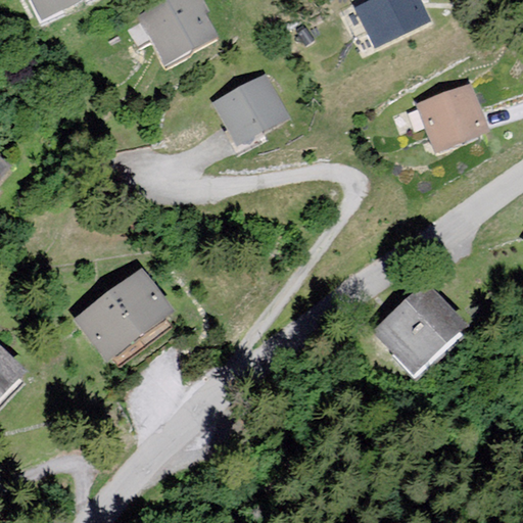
[(31,0),(41,19),(79,0),(31,0)]
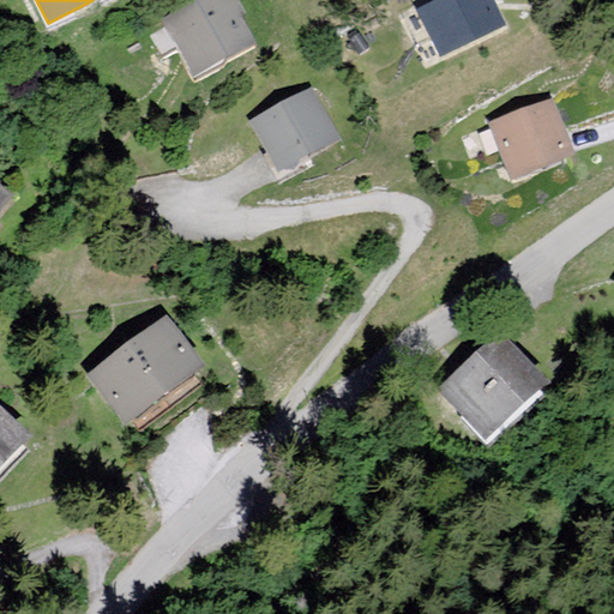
[(239,0),(192,0),(163,17),(196,74),(256,41),(241,16),(246,13),(239,0)]
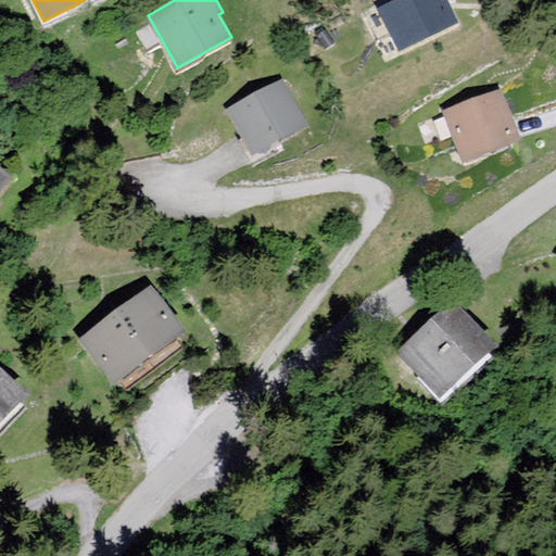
[(447,0),(396,0),(378,10),(399,51),(458,22),(447,0)]
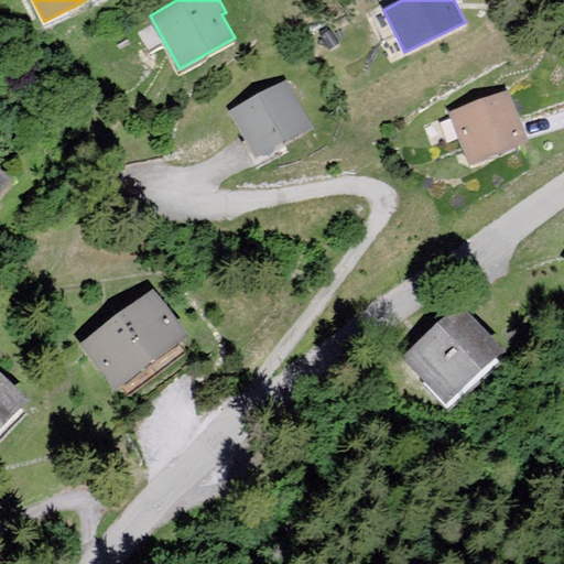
[(286,78),(230,110),(256,156),(312,126),(286,78)]
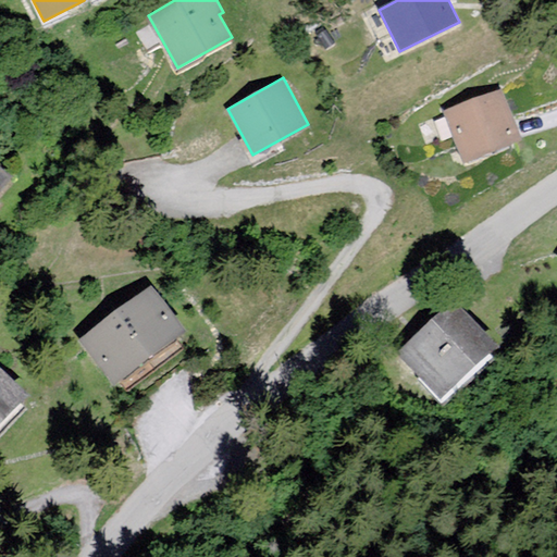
[(499,87),(443,111),(465,163),(521,139),(499,87)]
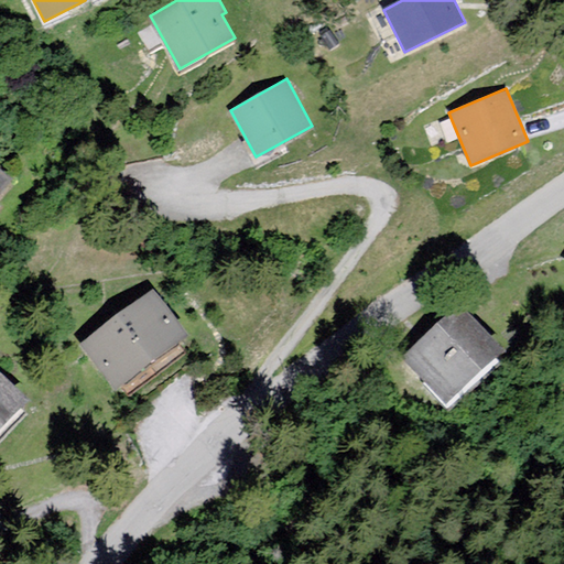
[(0,172),(0,192),(10,181),(0,172)]
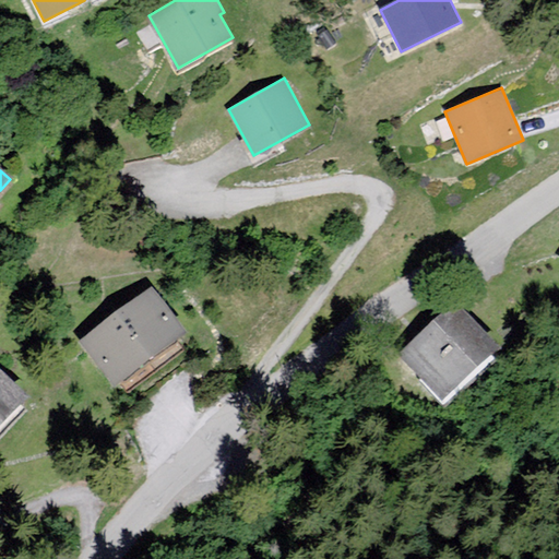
[(152,286),(79,339),(114,387),(187,333),(152,286)]
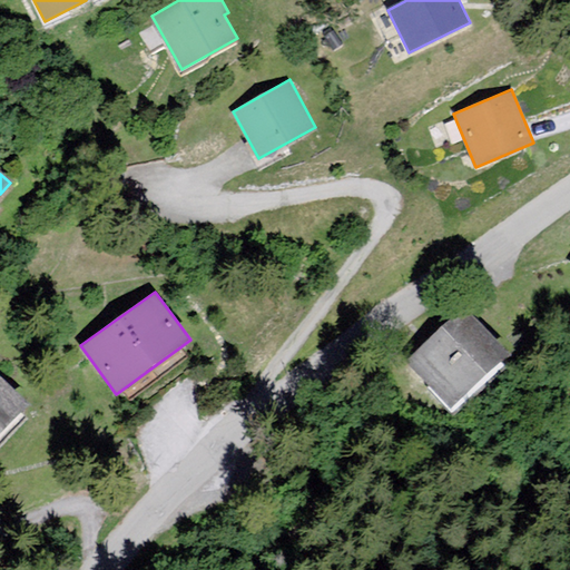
[(461,307),(405,361),(450,408),(505,354),(461,307)]
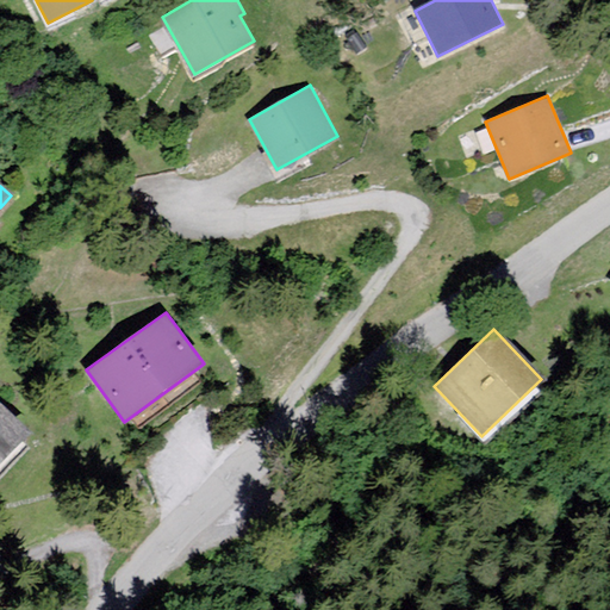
[(0,403),(0,464),(31,434),(0,403)]
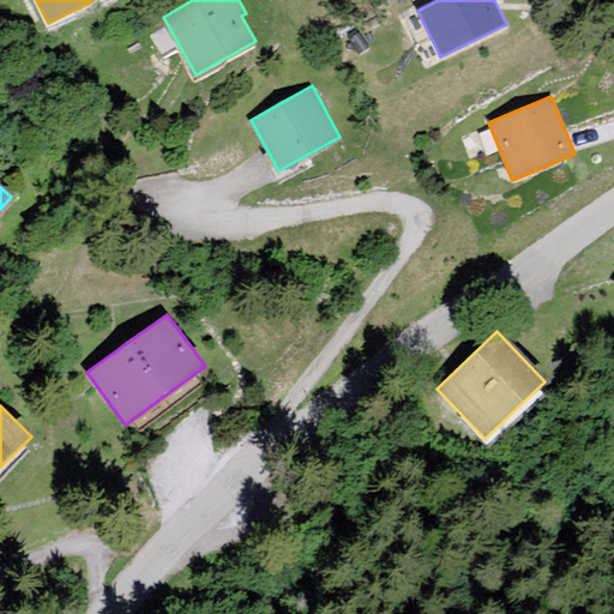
All buildings are outlined.
